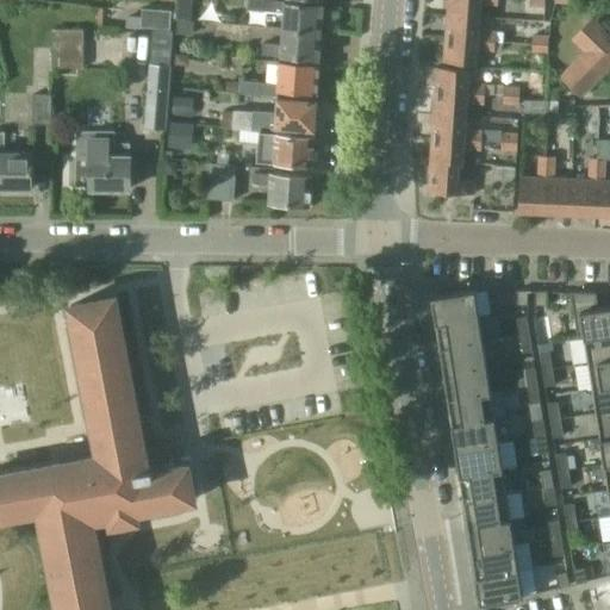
[(176,0),(175,19),(176,19),(191,20),(192,0),(176,0)]
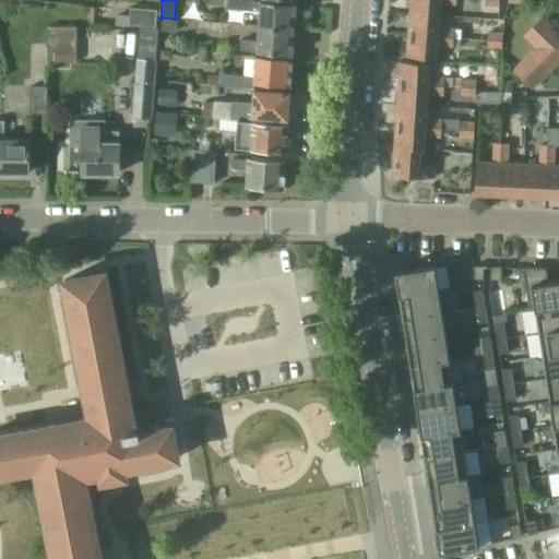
[(244,10),(261,12),(260,25),(295,28),(297,3),(254,0),(228,0),(227,9),(244,10)]
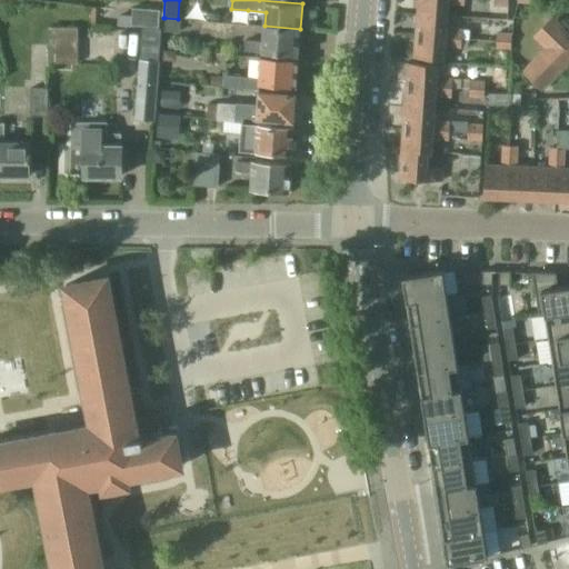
[(418,0),(418,11),(418,12),(448,15),(449,3),(465,5),(465,3),(463,0),(418,0)]
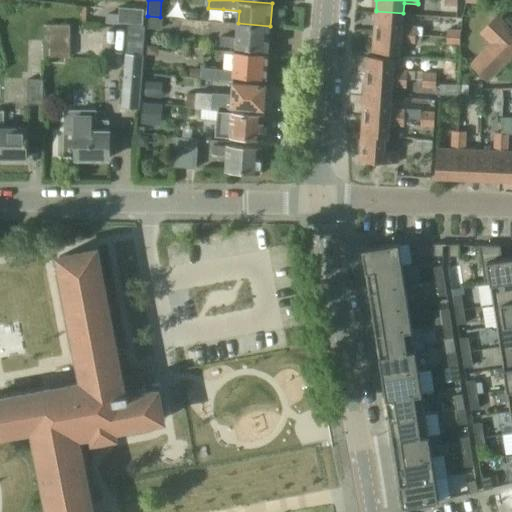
[(119,9),(119,24),(141,24),(141,9),(119,9)]
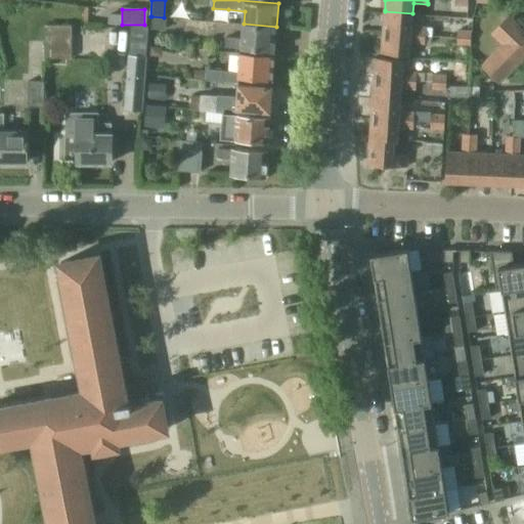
[(385,11),(383,31),(426,35),(426,26),(411,25),(412,13),(385,11)]
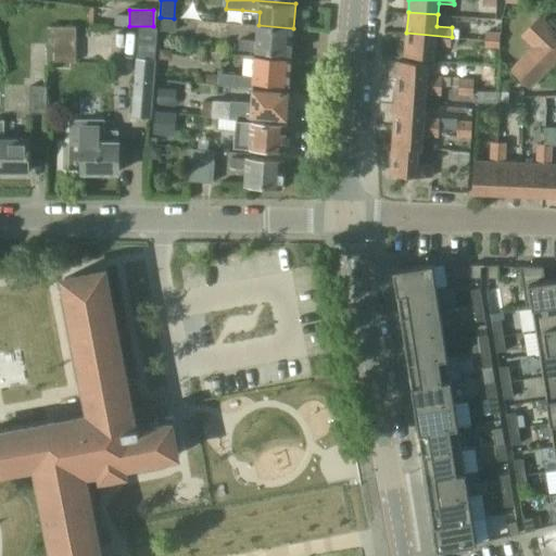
[(555,61),(555,29),(541,14),(520,35),(532,46),(509,68),(530,89),(555,61)]
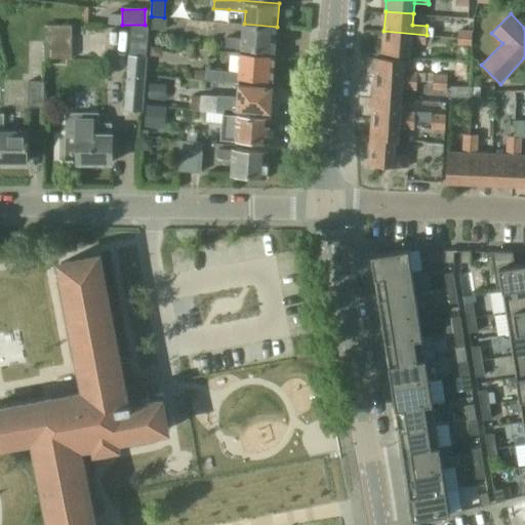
[(227,36),(226,46),(276,50),(277,27),(244,24),(243,37),(227,36)]
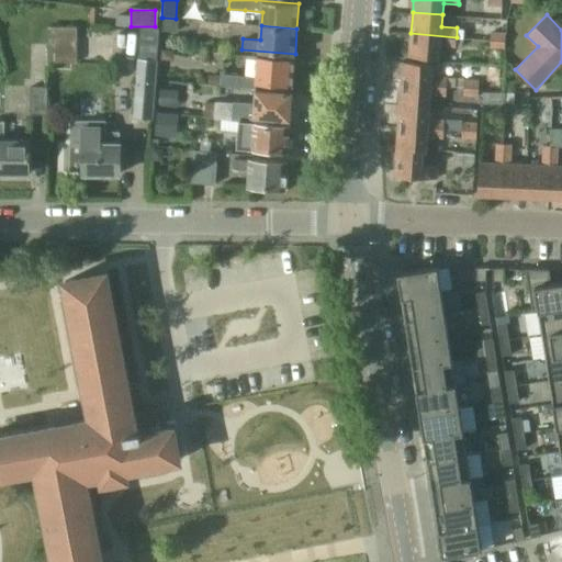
[(77,64),(78,27),(48,26),(47,63),(77,64)]
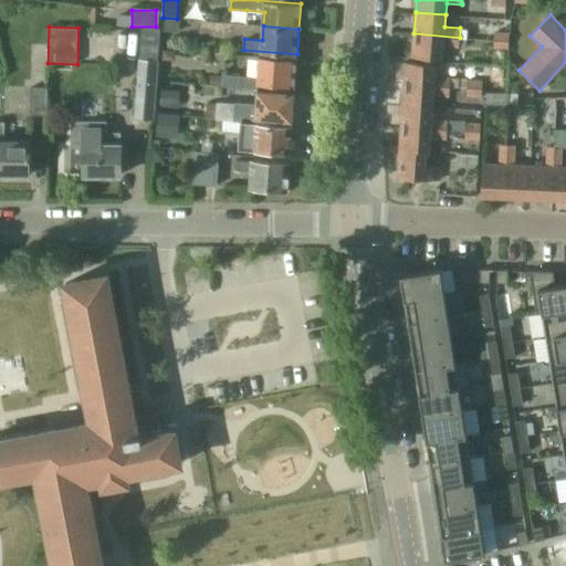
[(443,46),(465,48),(465,38),(460,38),(413,33),(411,56),(442,59),(443,46)]
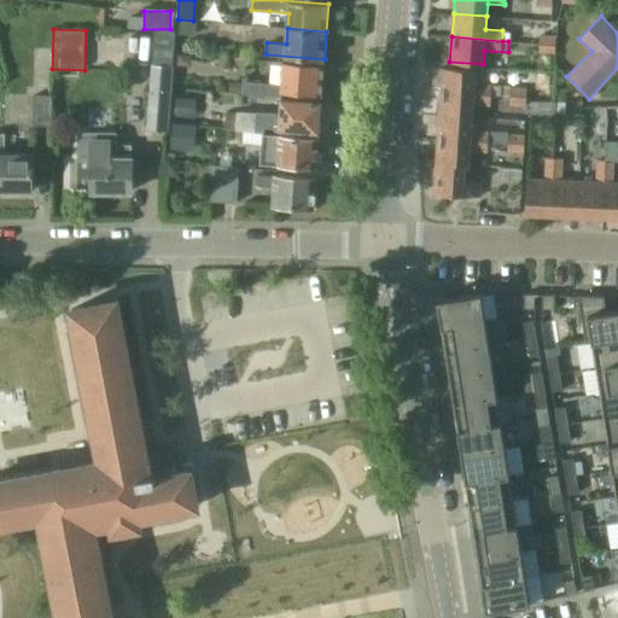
[(538,54),(554,56),(554,45),(538,44),(538,54)]
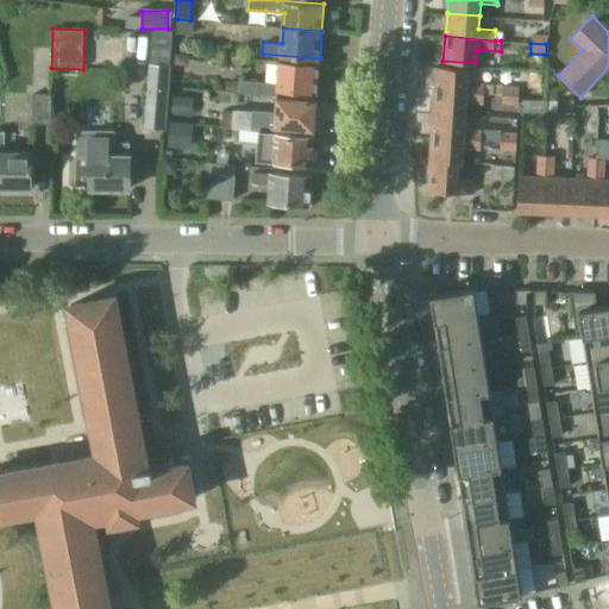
[(256,94),(259,94),(277,95),(278,90),(316,93),(319,63),(280,61),(277,83),(261,82),(257,82),(256,94)]
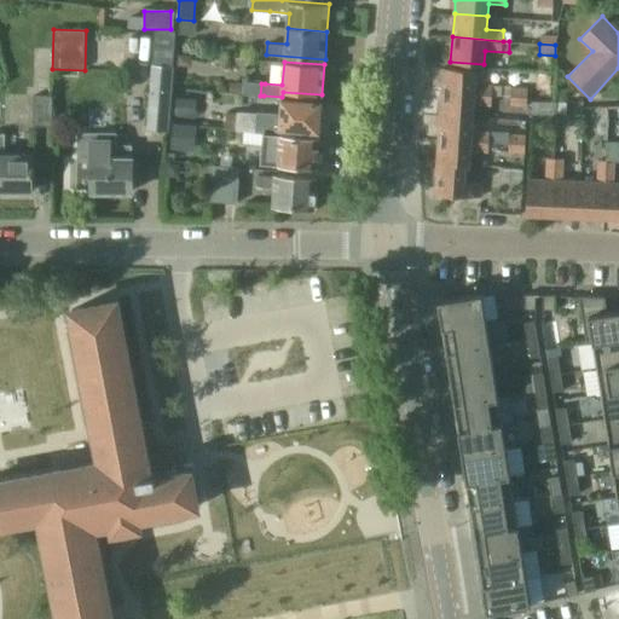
[(152,64),(150,128),(169,129),(172,65),(152,64)]
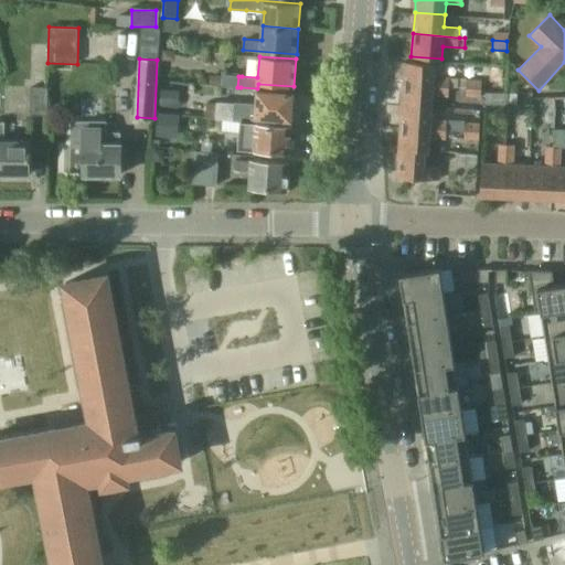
[(458,87),(458,77),(434,76),(435,63),(404,62),(403,83),(449,86),(458,87)]
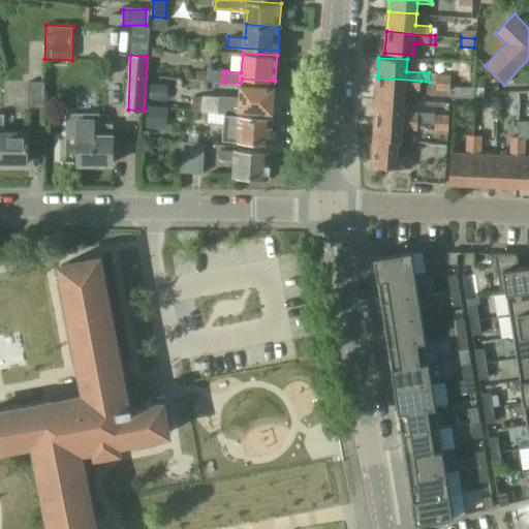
[(223,71),(209,70),(209,71),(208,81),(222,82),(223,71)]
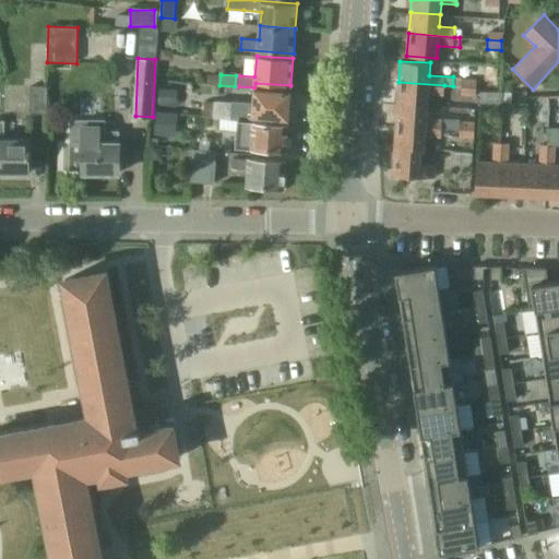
[(462,79),(462,87),(476,88),(477,80),(462,79)]
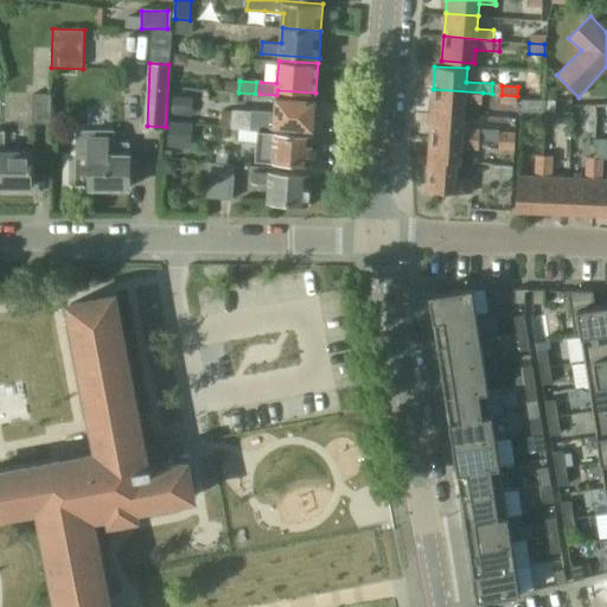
[(433,89),(430,113),(464,115),(465,102),(481,103),(483,94),(486,94),(433,89)]
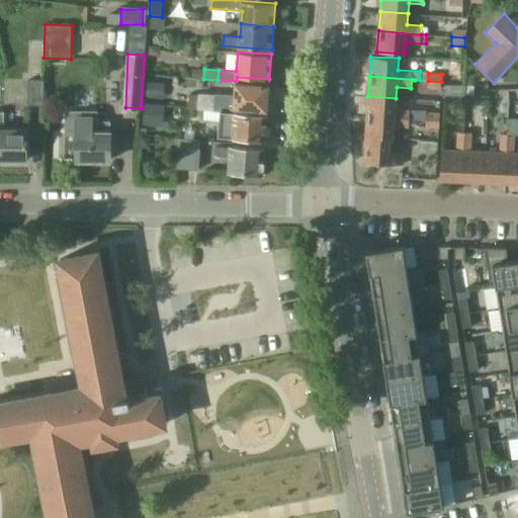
[(44,80),(28,80),(27,105),(44,105),(44,80)]
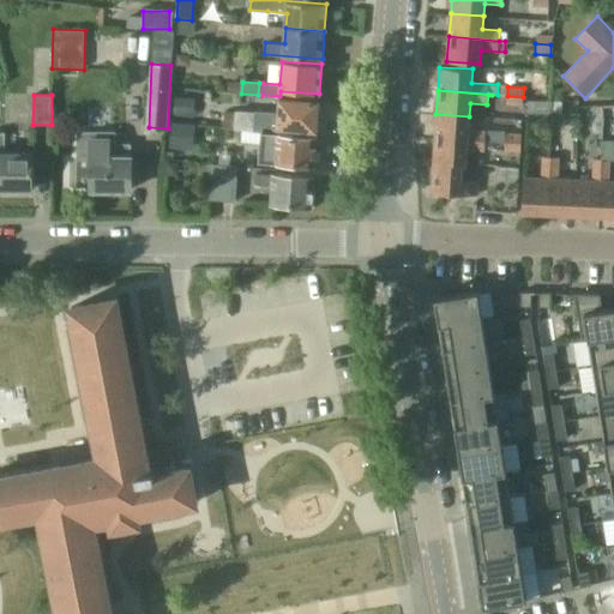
[(506,104),(523,106),(523,97),(507,96),(506,104)]
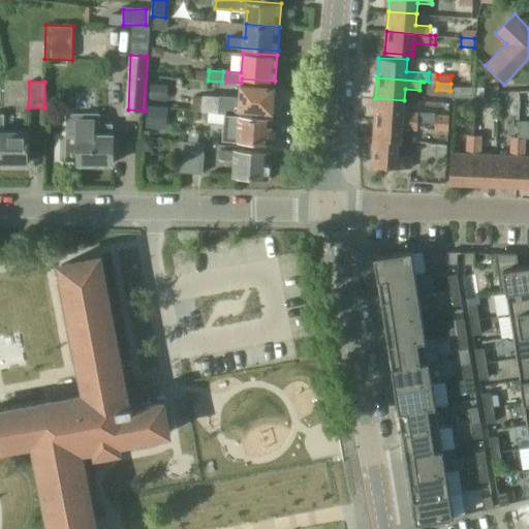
[(150,99),(167,101),(168,86),(151,84),(150,99)]
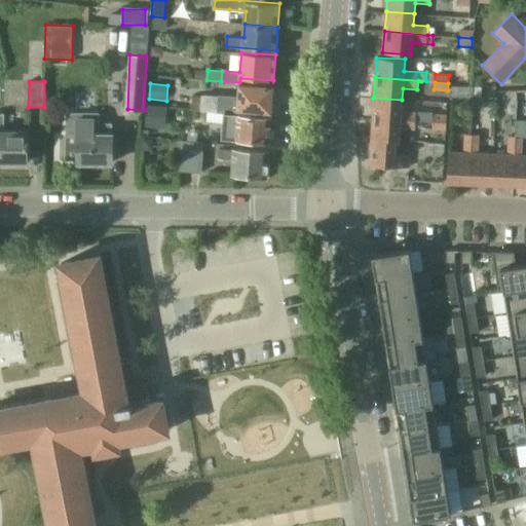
[(218,97),(217,112),(223,113),(224,108),(238,109),(271,112),(272,102),(275,99),(275,91),(273,89),(273,86),(240,83),(239,98),(218,97)]
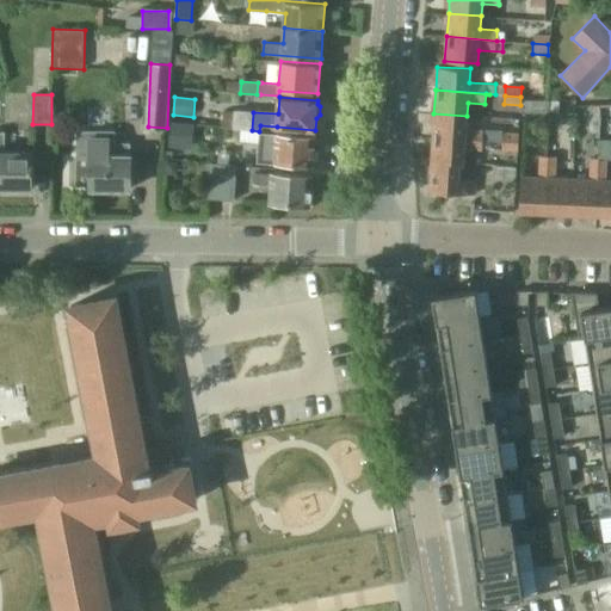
[(525,112),(549,113),(549,103),(526,103),(525,112)]
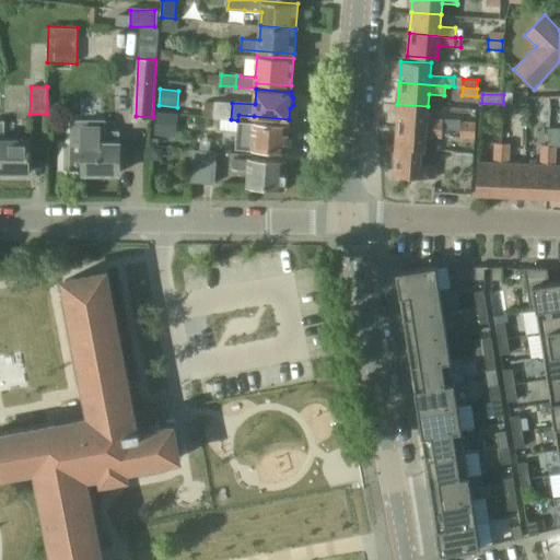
[(214,103),(213,117),(213,118),(231,119),(232,103),(214,101),(214,103)]
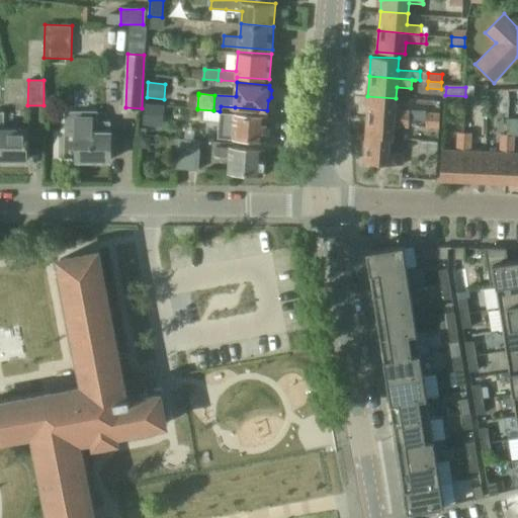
[(409,119),(409,109),(396,108),(396,98),(367,96),(366,116),(393,118),(409,119)]
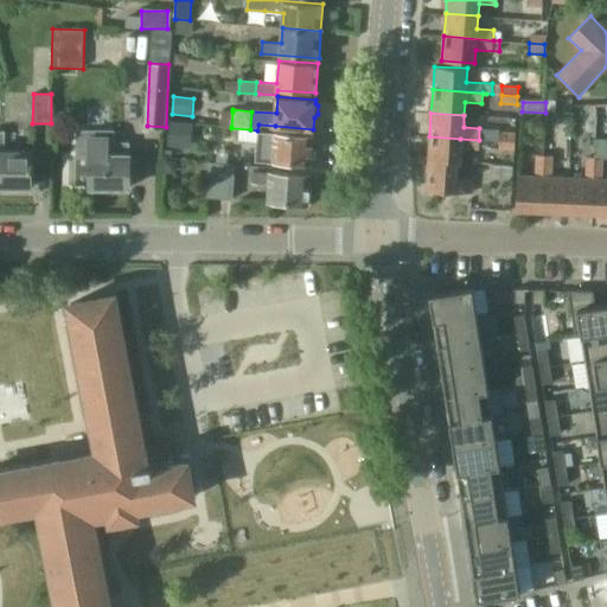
[(172,146),(195,148),(197,122),(174,121),(172,146)]
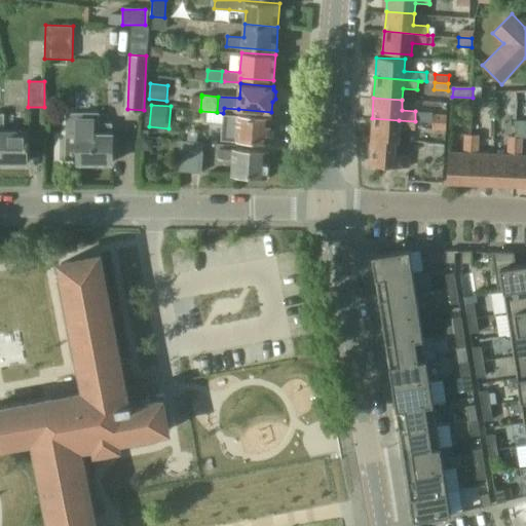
[(433,114),(433,113),(433,112),(415,111),(415,121),(433,122),(446,122),(447,114),(433,114)]
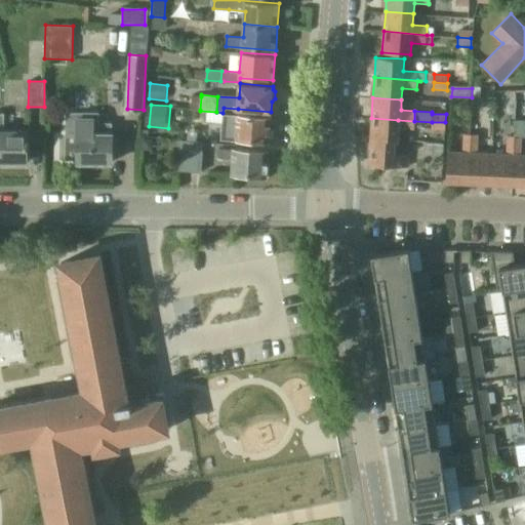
[(0,164),(9,165),(9,160),(29,159),(29,129),(6,129),(6,113),(0,112),(0,164)]
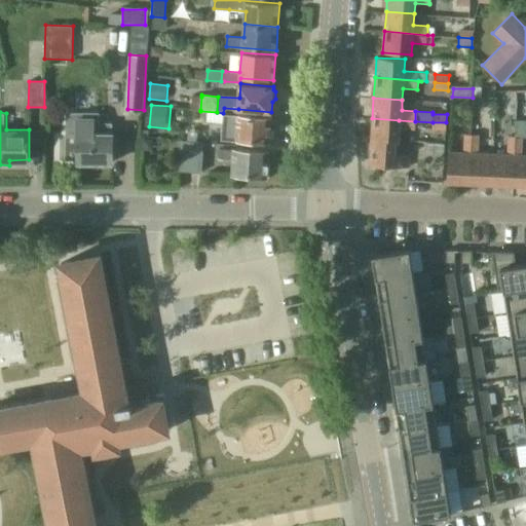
[(66,113),(66,138),(79,138),(79,160),(113,160),(113,134),(112,134),(112,123),(99,124),(99,113),(66,113)]
